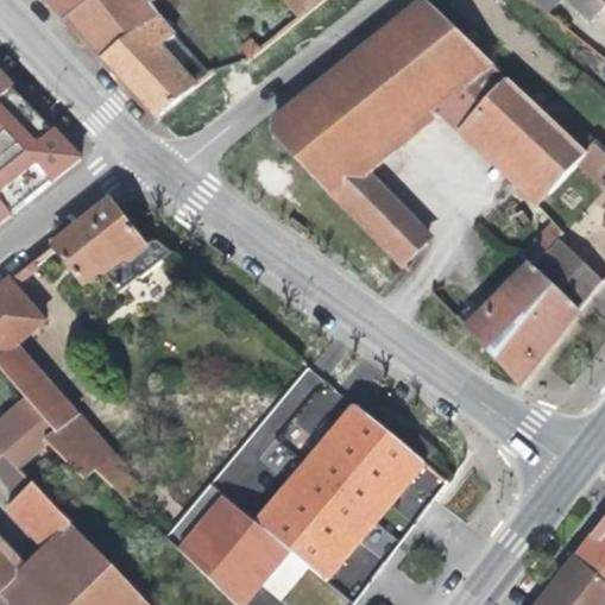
[(63,16),(88,0),(48,0),(49,1),(63,16)]
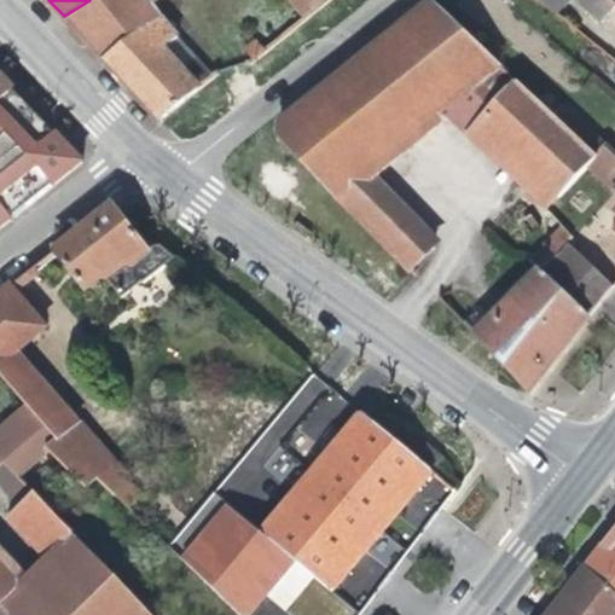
[(108,65),(168,19),(151,0),(90,0),(64,16),(108,65)]
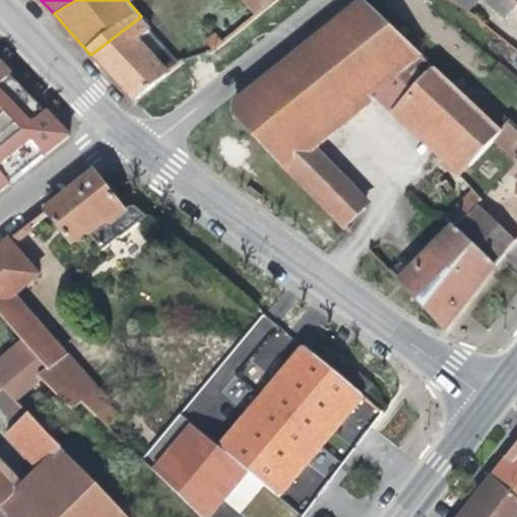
[(232,111),(284,165),(312,143),(372,95),(423,54),(365,0),(356,0),(233,99),(232,111)]
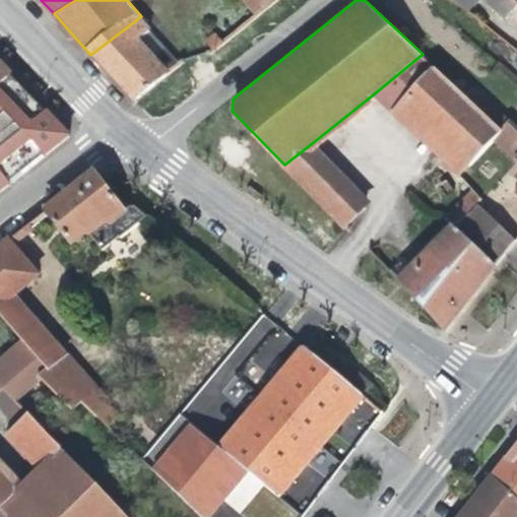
[(242,0),(253,14),(271,0),(242,0)]
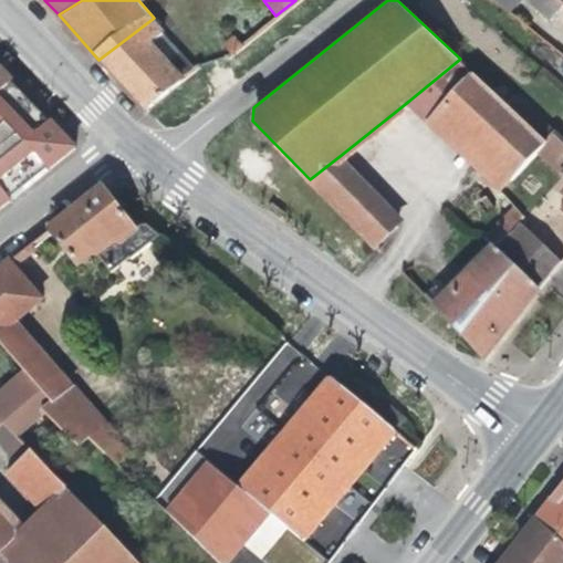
[(528,0),(549,18),(562,1),(560,0),(528,0)]
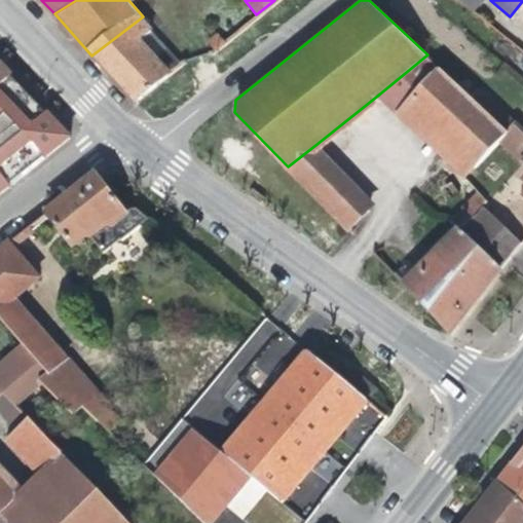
[(256,14),(249,4),(207,38),(216,47),(256,14)]
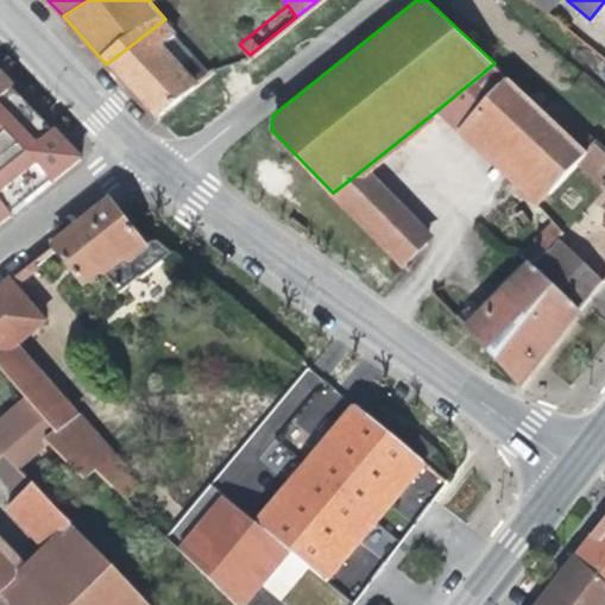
[(176,32),(165,19),(106,64),(127,87),(155,117),(209,70),(191,51),(178,62),(162,44),(176,32)]
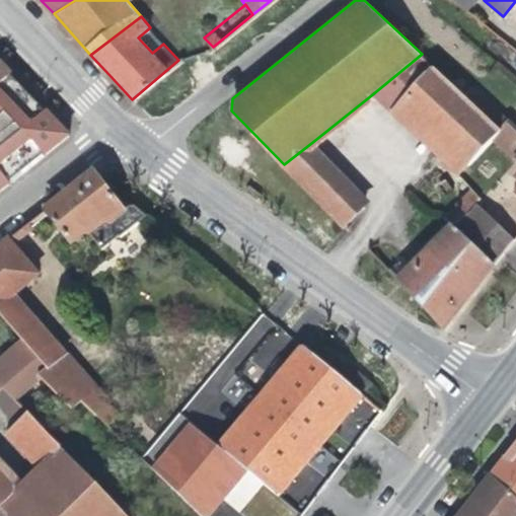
[(163,44),(150,27),(138,38),(152,53),(163,44)]
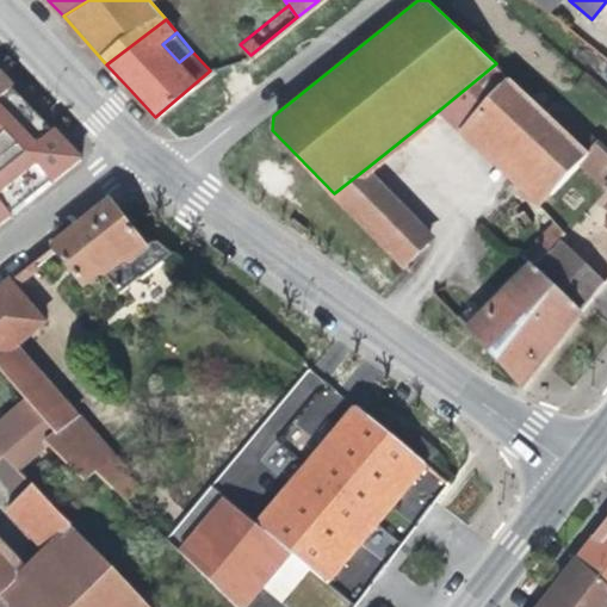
[(437,112),(527,197),(537,186),(464,118),(507,74),(496,63),(437,112)]
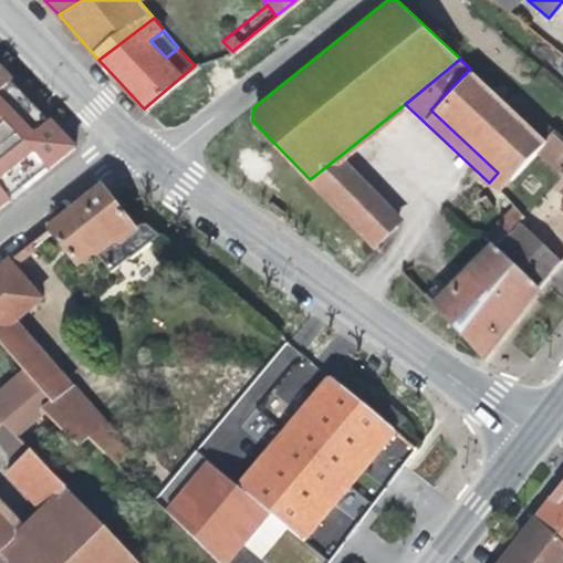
[(0,206),(69,144),(0,68),(0,206)]
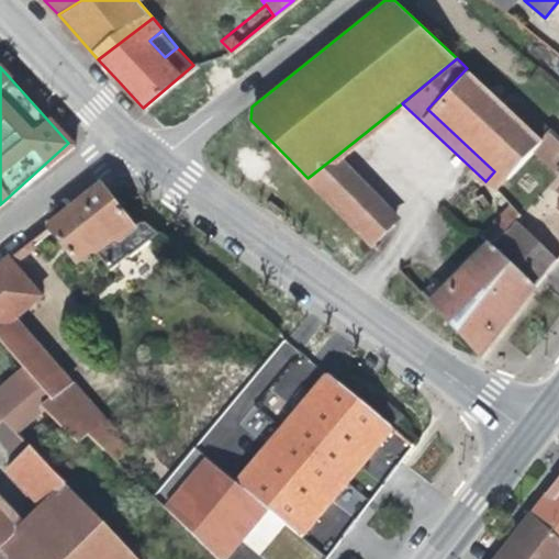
[(530,147),(540,137),(500,99),(467,68),(427,109),(494,171),(485,181),(493,188),(530,147)]
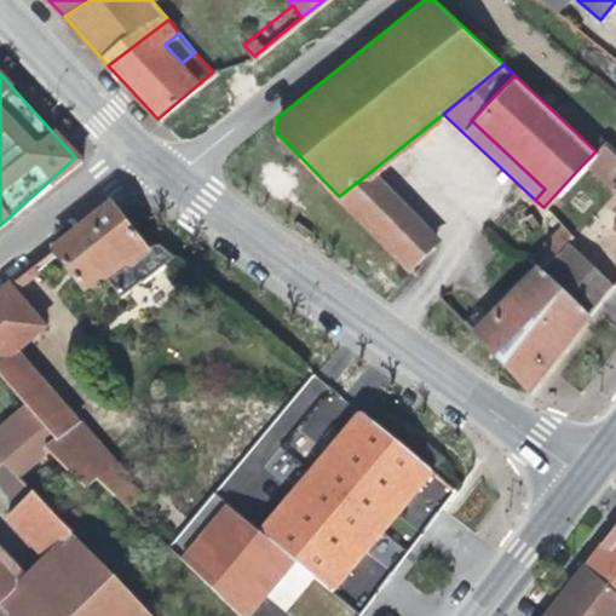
[(551,109),(596,151),(604,143),(585,124),(593,115),(569,92),(551,109)]
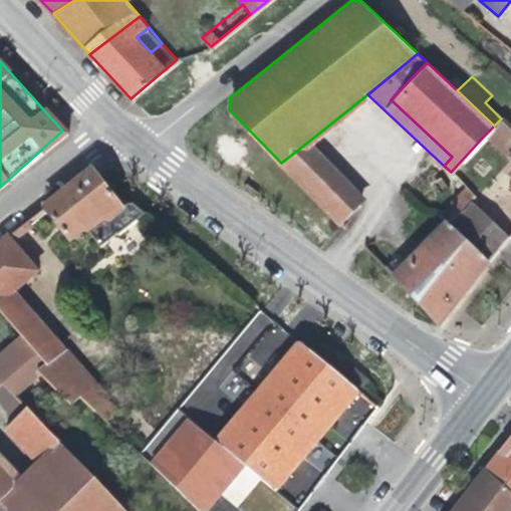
[(510,124),(502,116),(501,118),(494,125),(485,135),(510,156),(510,171),(509,174),(510,175),(510,186),(509,189),(510,190),(510,124)]
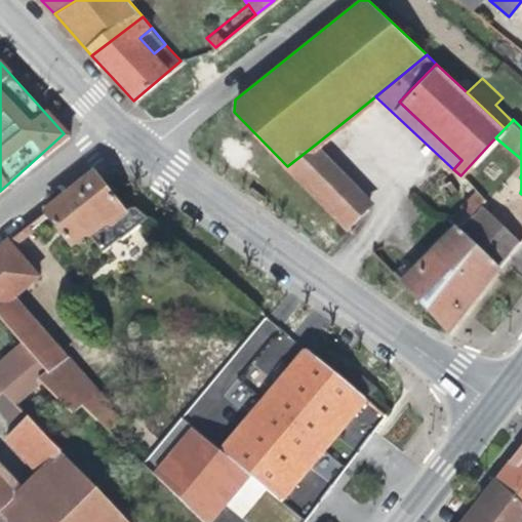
[(287,166),(346,225),(370,201),(315,145),(287,166)]
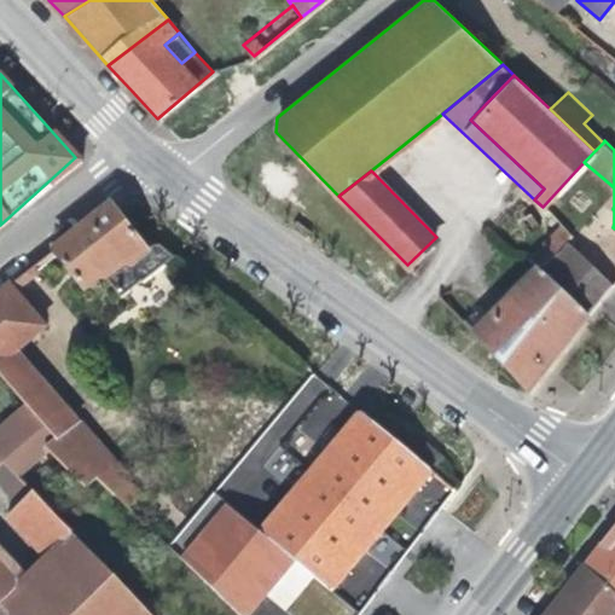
[(102,278),(143,247),(108,202),(79,224),(50,247),(85,291),(102,278)]
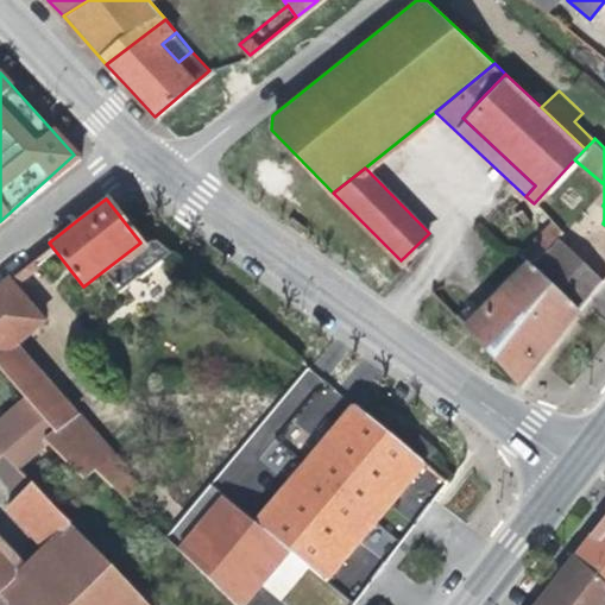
[(555,231),(559,226),(548,218),(514,252),(524,262),(555,231)]
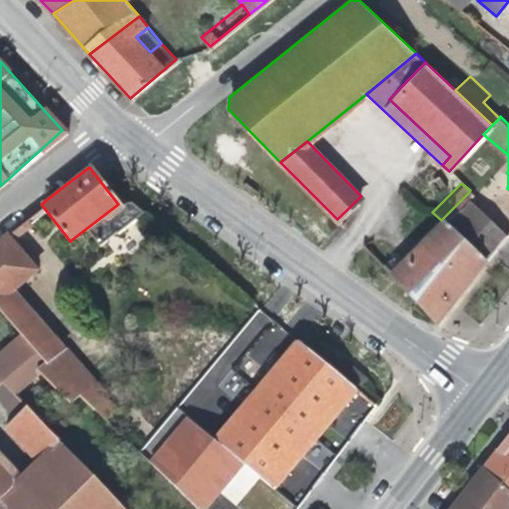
[(467,194),(441,220),(483,261),(505,232),(467,194)]
